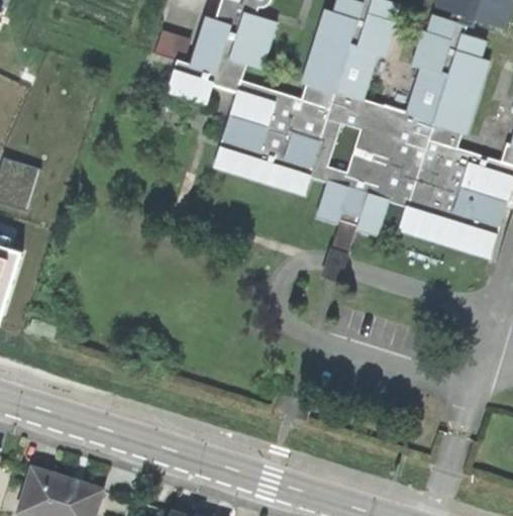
[(401,229),(488,256),(512,178),(512,131),(510,142),(505,141),(499,160),(454,146),(460,129),(464,130),(486,59),(477,56),(483,38),(464,33),(467,25),(432,14),(426,30),(421,29),(412,63),(420,66),(407,111),(360,97),(375,52),(382,54),(393,21),(388,20),(394,2),(387,0),(360,0),(358,2),(352,0),(334,0),(330,12),(322,9),(299,81),(306,83),(301,98),(241,80),(246,64),(261,68),(276,22),(252,14),(255,6),(262,6),(267,3),(269,0),(219,0),(214,19),(205,17),(190,65),(176,61),(166,91),(205,103),(211,85),(237,93),(214,165),(303,194),(309,176),(327,182),(316,216),(337,223),(340,219),(348,222),(357,225),(356,230),(377,236),(389,201),(407,207),(401,229)]
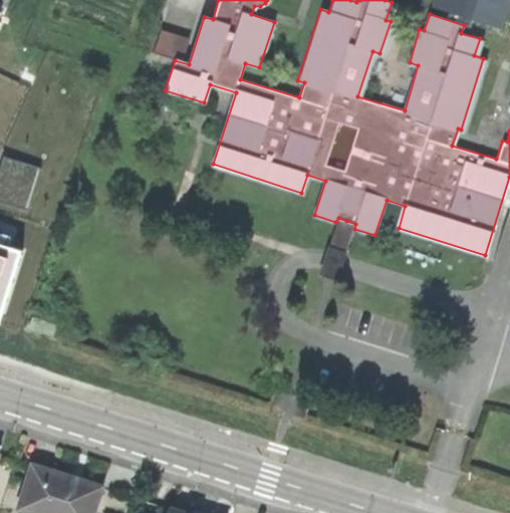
[(432,0),(431,5),(501,27),(509,0),(432,0)]
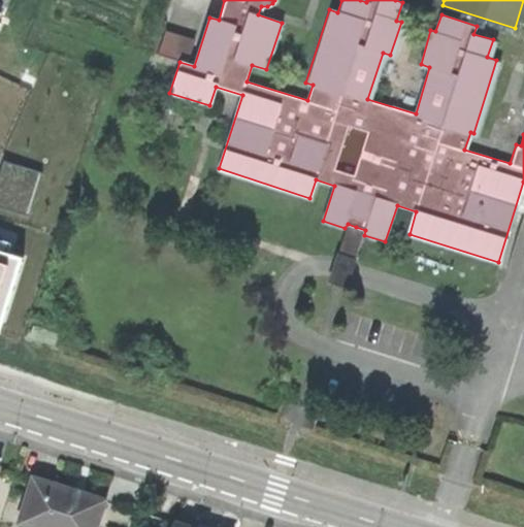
[(157,55),(179,60),(184,35),(162,31),(157,55)]
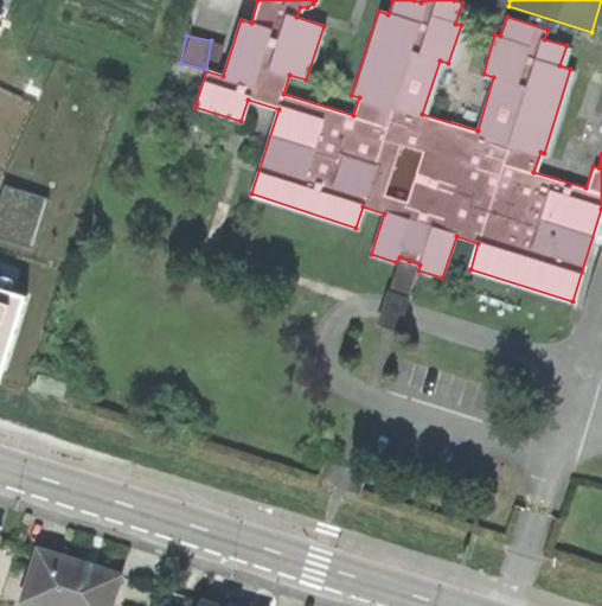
[(401,335),(418,270),(420,265),(409,261),(399,257),(396,262),(376,326),(401,335)]
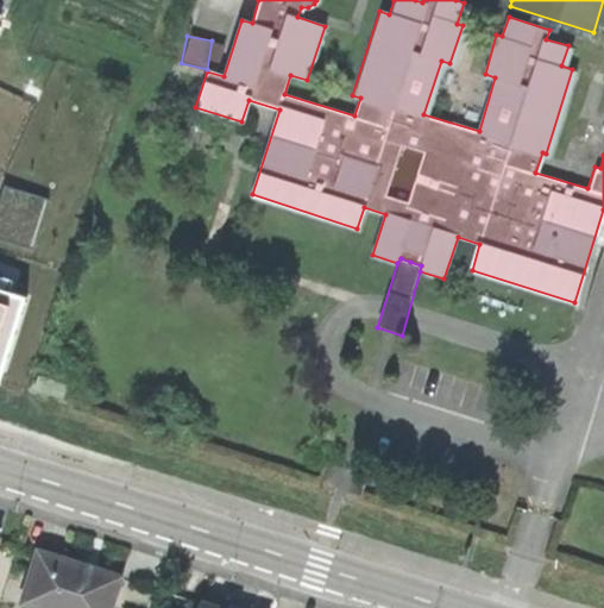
[(0,342),(13,298),(0,294),(0,342)]
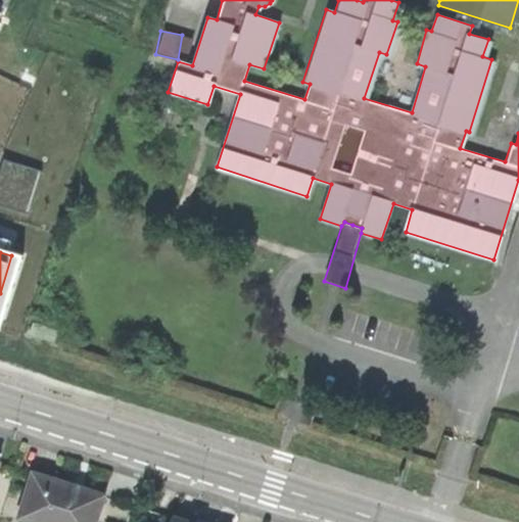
[(86,521),(95,495),(67,487),(25,474),(11,519),(21,521),(86,521)]
